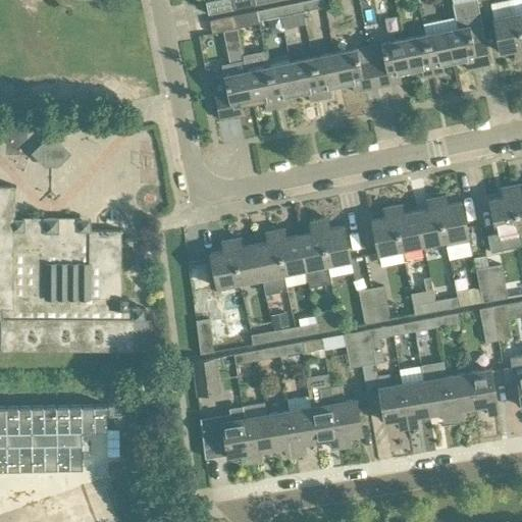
[(212,0),(206,1),(208,14),(233,8),(231,0),(212,0)]
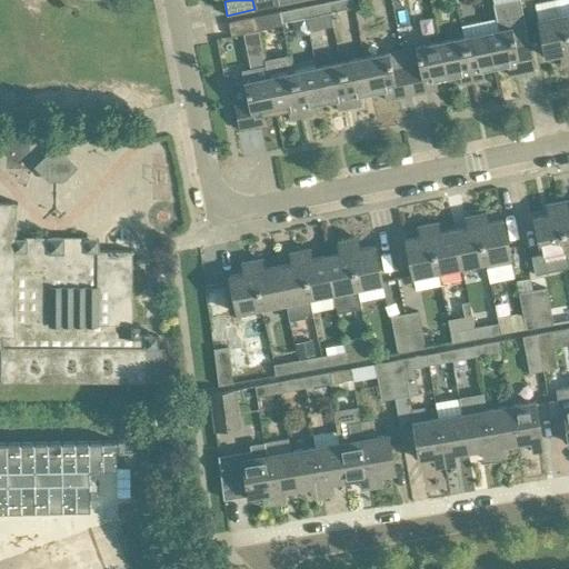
[(337,10),(355,7),(352,0),(336,0),(335,0),(337,10)]
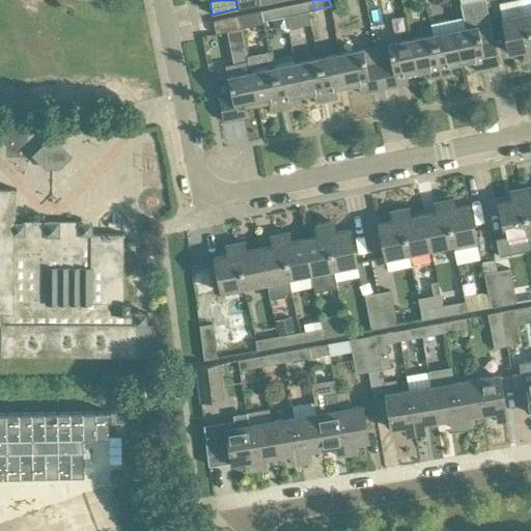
[(499,64),(494,38),(485,0),(474,0),(459,3),(465,27),(455,29),(462,62),(473,60),(475,70),(499,64)]
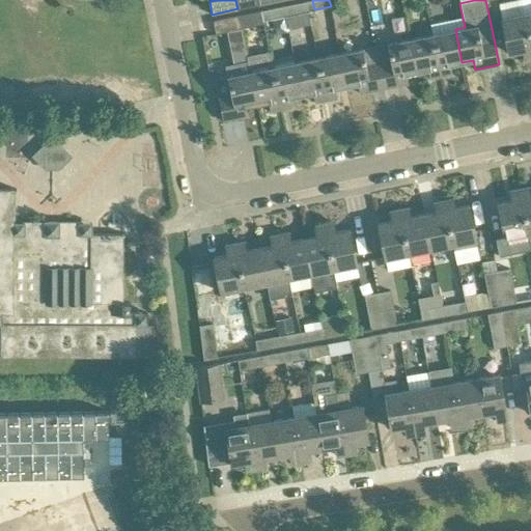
[(530,0),(522,0),(525,14),(530,40),(530,0)]
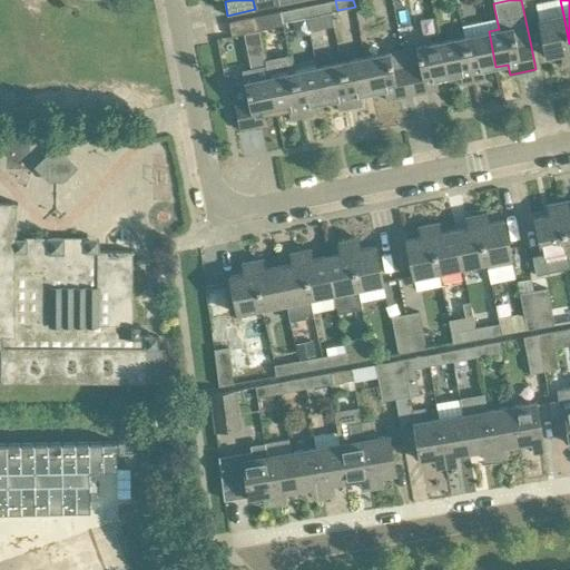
[(328,1),(305,7),(306,17),(318,15),(322,28),(334,26),(331,12),(328,1)]
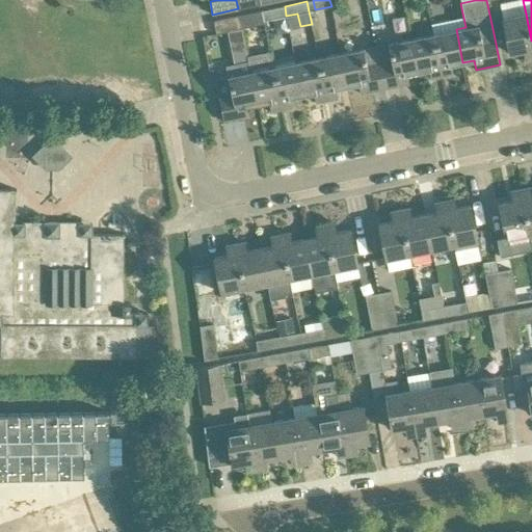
[(285,6),(267,9),(269,19),(286,16),(285,6)]
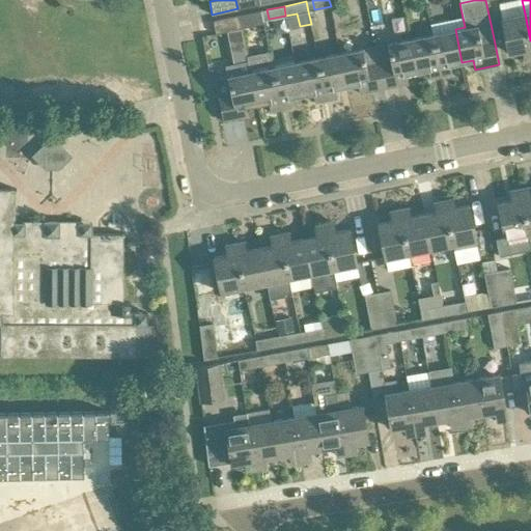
[(241,28),(242,28),(263,24),(263,21),(261,10),(239,15),(241,28)]
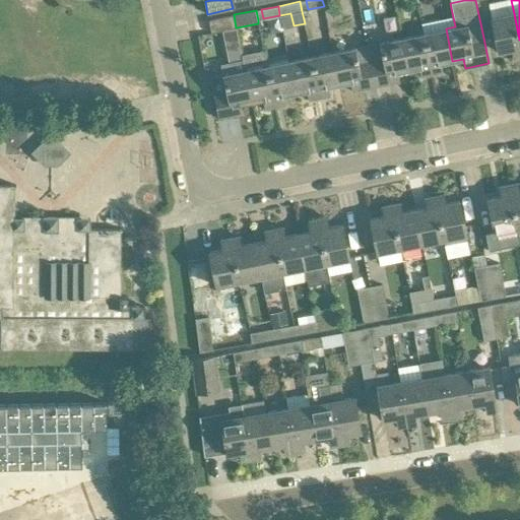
[(514,58),(519,56),(519,40),(514,13),(492,17),(495,31),(499,52),(512,49),(514,58)]
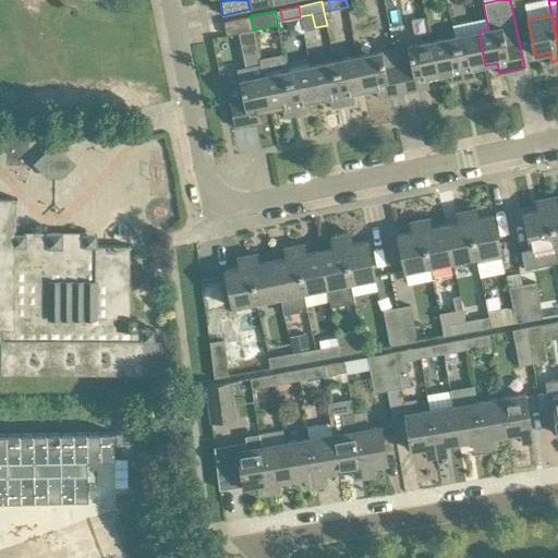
[(227,35),(253,29),(251,15),(225,22),(227,35)]
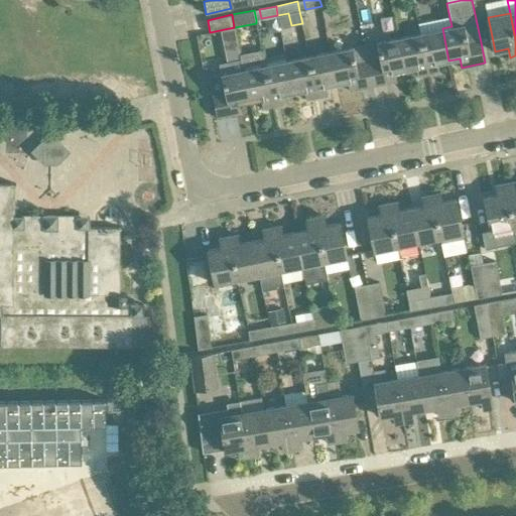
[(442,28),(420,33),(428,74),(439,72),(437,62),(448,60),(442,28)]
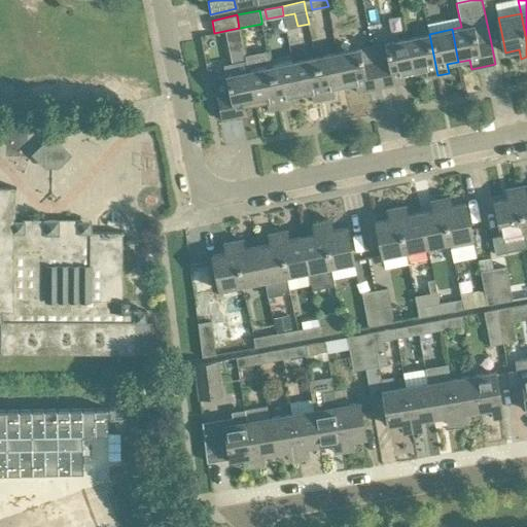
[(429,34),(407,38),(414,71),(425,69),(427,78),(437,75),(429,34)]
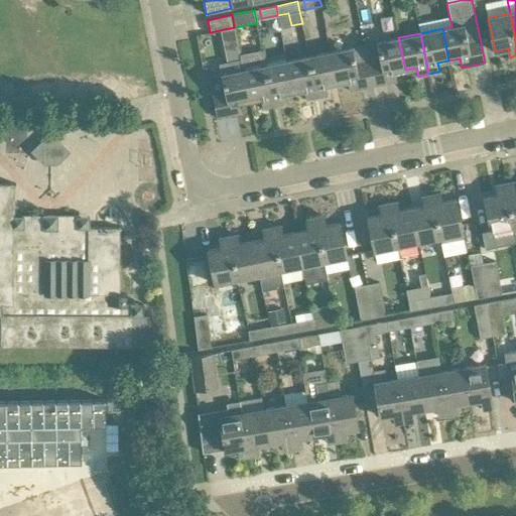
[(398,37),(377,42),(365,44),(373,86),(396,81),(394,72),(405,70),(398,37)]
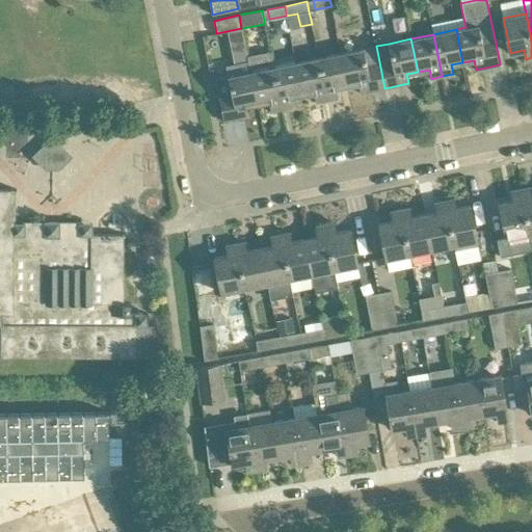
[(361,94),(384,88),(376,46),(364,48),(354,50),(343,53),(341,53),(347,86),(358,84),(361,94)]
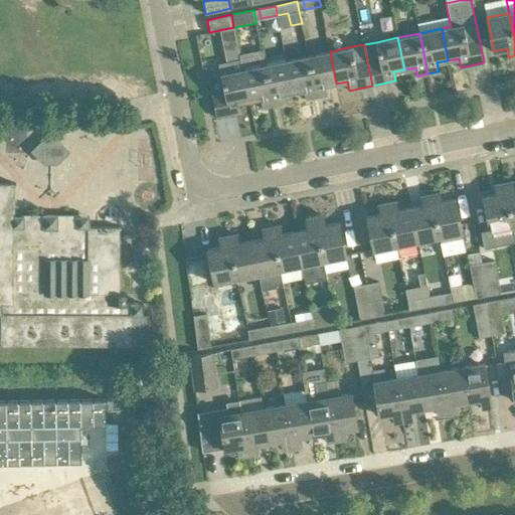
[(273,106),(265,64),(262,49),(239,53),(240,58),(249,101),(261,99),(263,108),(273,106)]
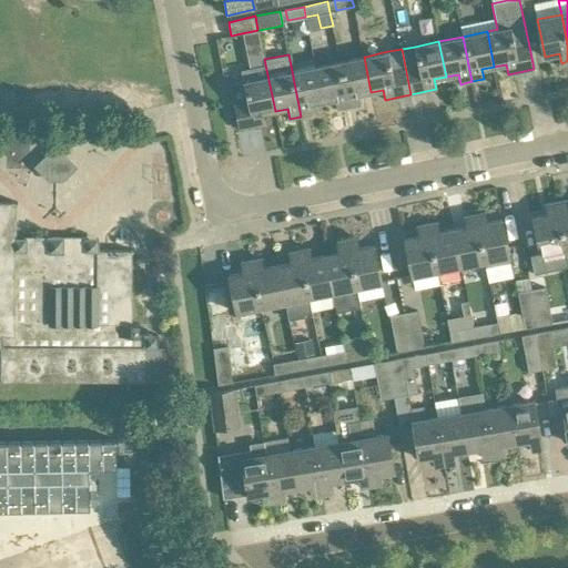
[(371,92),(364,57),(340,61),(350,107),(361,104),(359,94),(371,92)]
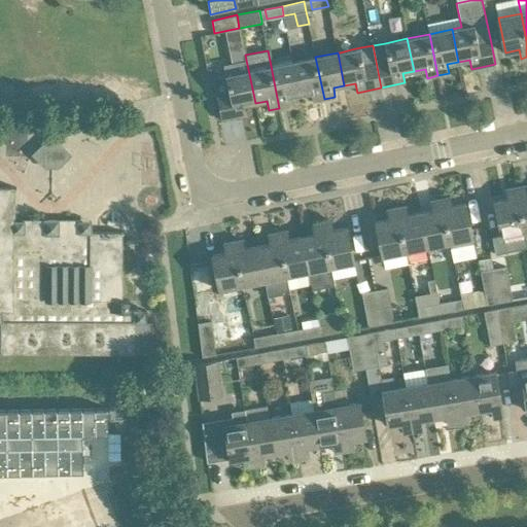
[(293,62),(300,95),(311,92),(313,101),(324,99),(315,57),(293,62)]
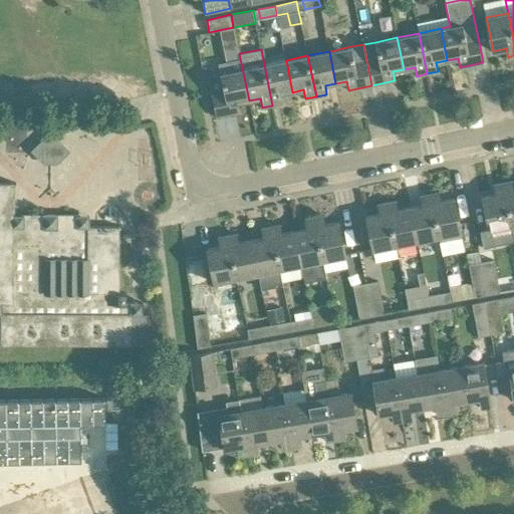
[(238,103),(249,100),(240,58),(218,62),(220,73),(209,76),(217,116),(240,112),(238,103)]
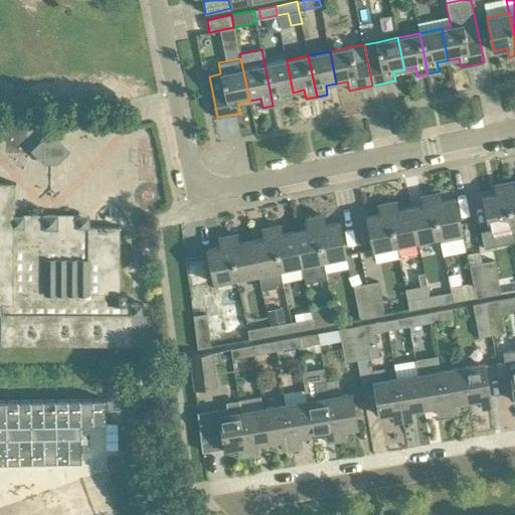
[(265,64),(273,106),(284,104),(282,95),(293,93),(287,60),(265,64)]
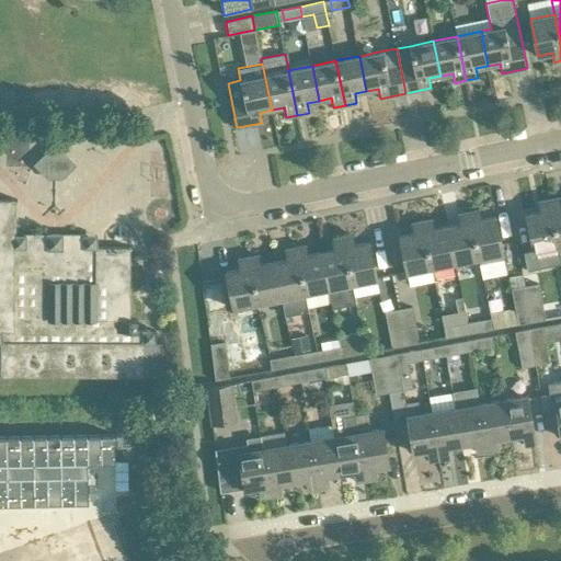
[(37,164),(49,176),(61,176),(73,164),(61,152),(49,152),(37,164)]
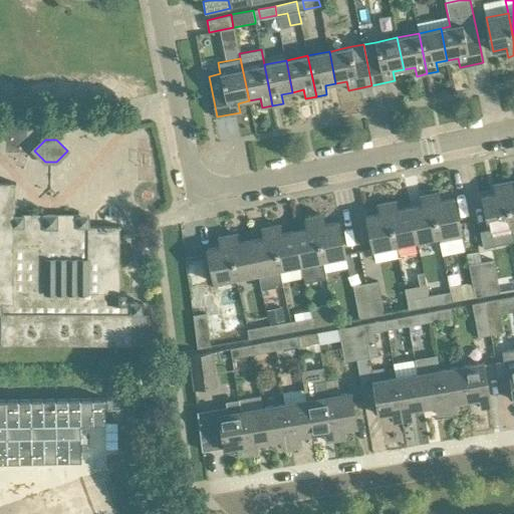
[(512,180),(503,182),(511,225),(513,224),(513,189),(512,180)]
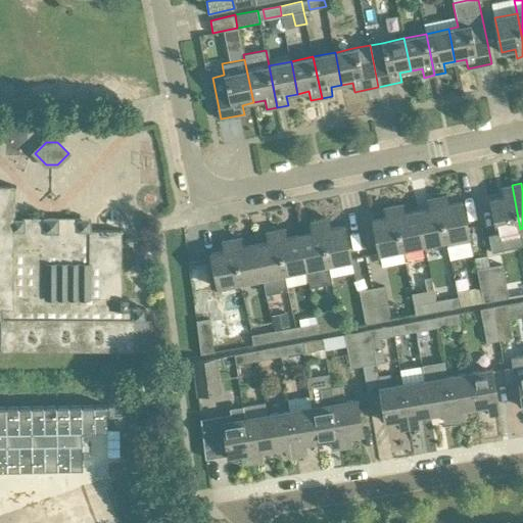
[(16,187),(16,186),(0,185),(0,349),(1,349),(1,351),(2,351),(2,349),(133,349),(133,352),(134,352),(134,350),(150,350),(151,319),(146,319),(146,307),(135,307),(128,307),(128,297),(123,297),(123,296),(120,296),(121,231),(123,231),(123,230),(80,230),(80,219),(56,219),(56,230),(47,230),(47,219),(22,219),(22,230),(13,230),(13,187),(16,187)]
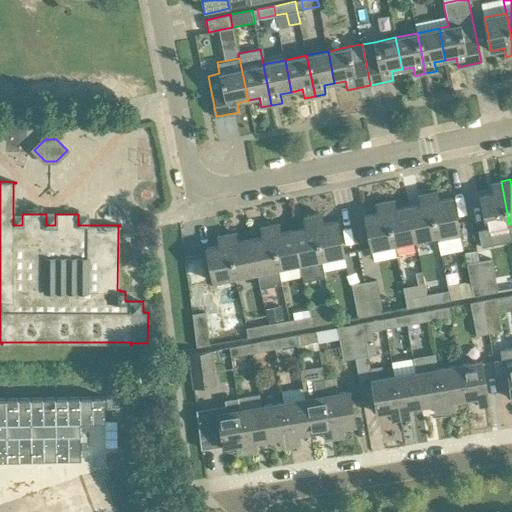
[(480,195),(484,215),(487,229),(509,224),(501,181),(491,183),(493,192),(480,195)]
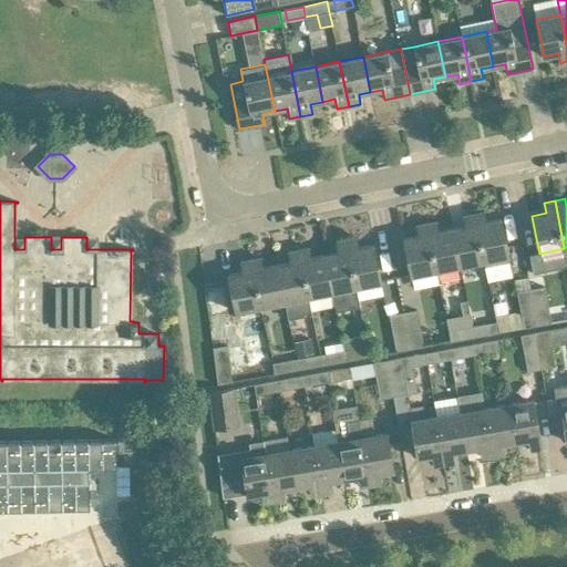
[(484,210),(474,213),(484,260),(508,256),(501,218),(486,220),(484,210)]
